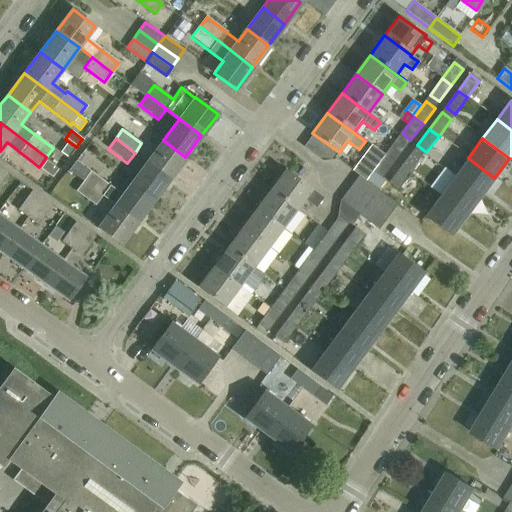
[(377,150),(393,162),(406,146),(397,139),(385,155),(377,149),(377,150)]
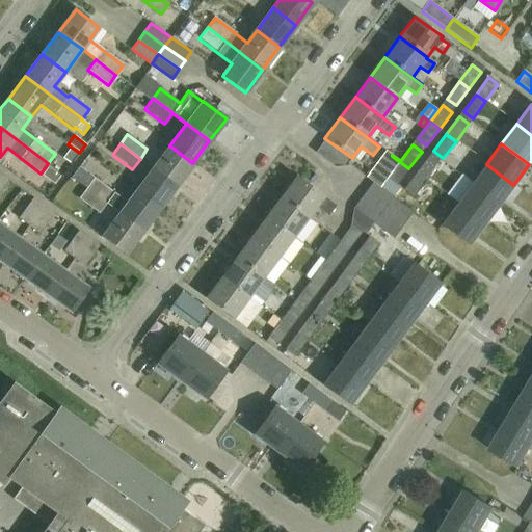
[(153,168),(176,186),(192,163),(169,145),(153,168)]
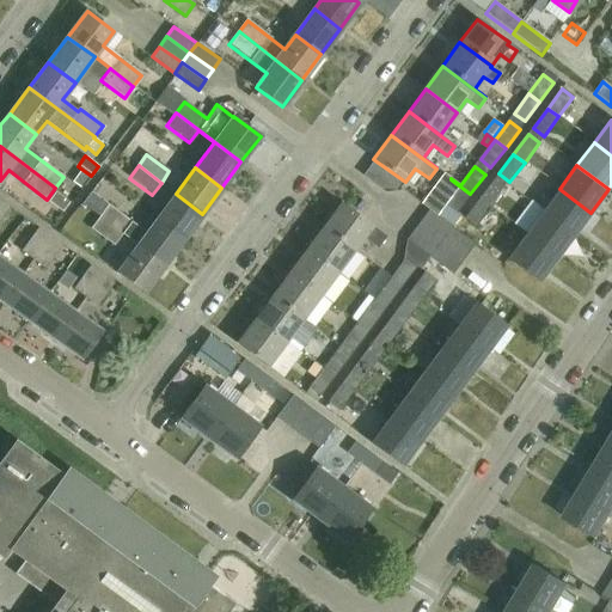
[(470,194),(451,179),(438,196),(457,212),(470,194)]
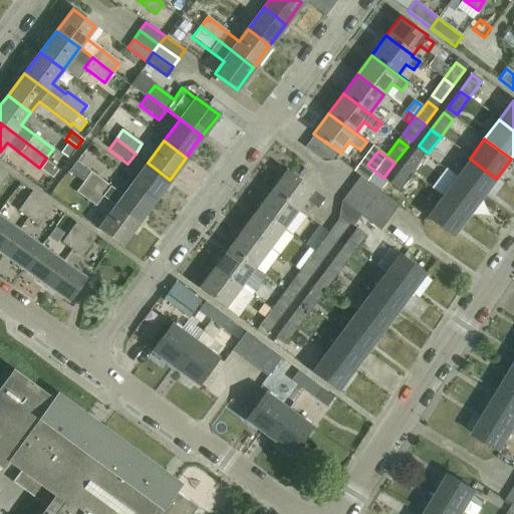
[(415,152),(403,168),(413,175),(424,160),(415,152)]
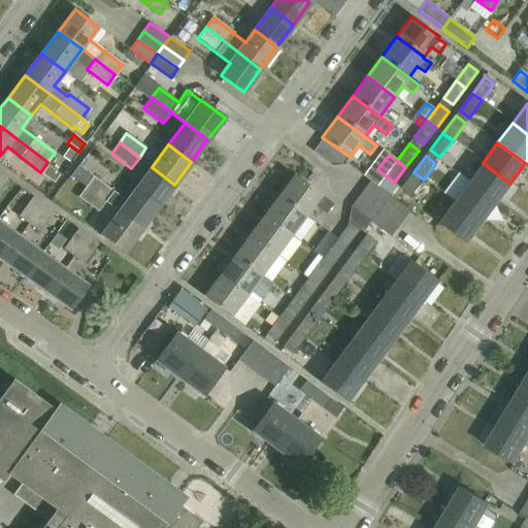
[(495,203),(509,184),(483,163),(467,183),(495,203)]
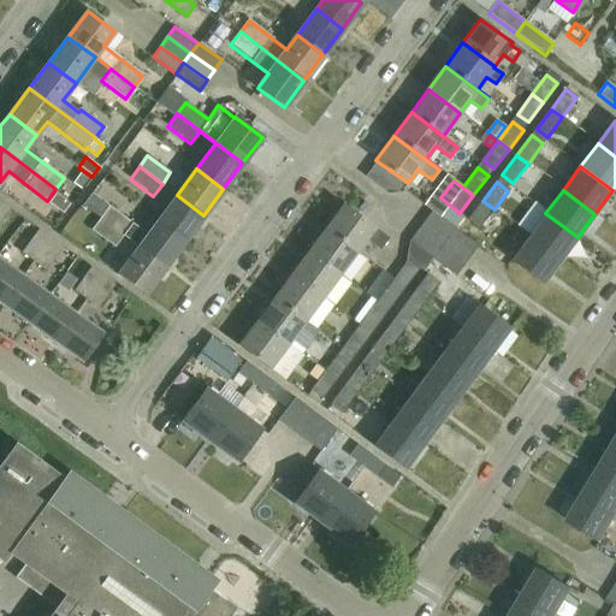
[(177,195),(158,220),(184,241),(203,215),(177,195)]
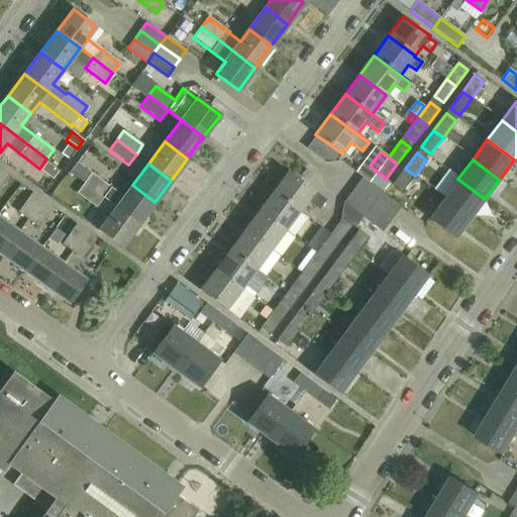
[(415,176),(405,169),(393,185),(403,192),(415,176)]
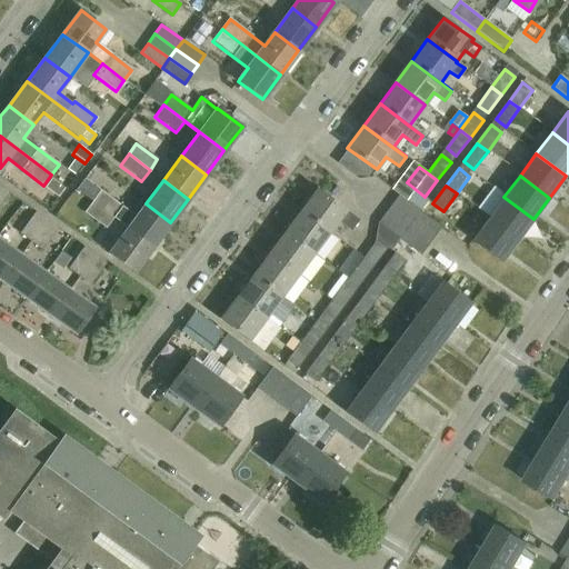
[(317,189),(300,211),(329,232),(338,221),(351,231),(359,221),(317,189)]
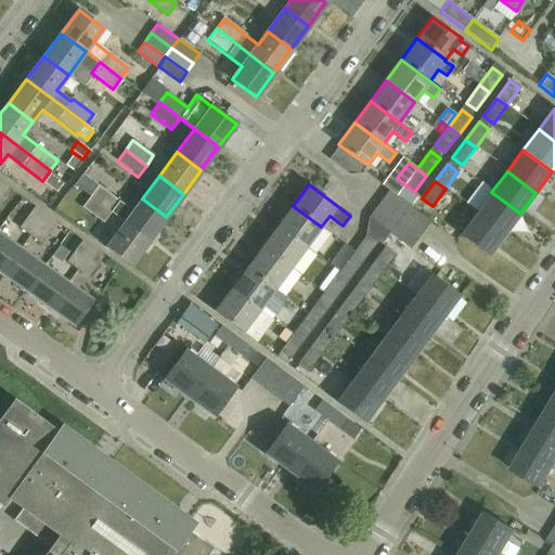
[(417,195),(404,185),(397,195),(410,205),(417,195)]
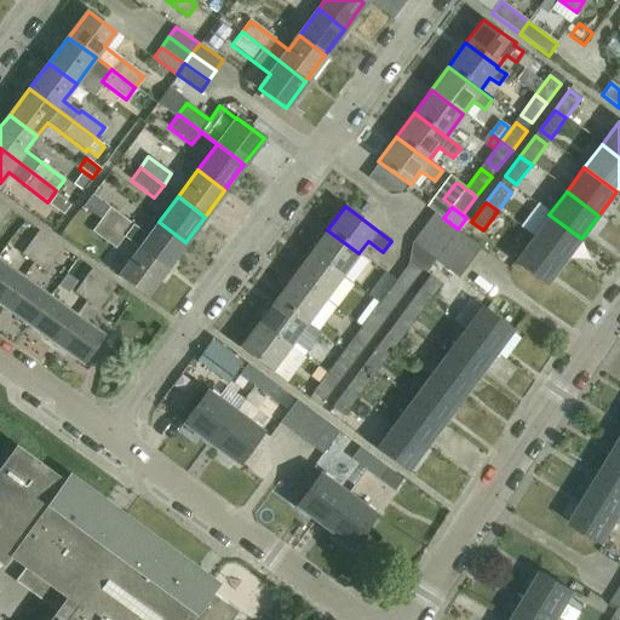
[(166,269),(185,242),(159,222),(148,236),(112,210),(102,220),(166,269)]
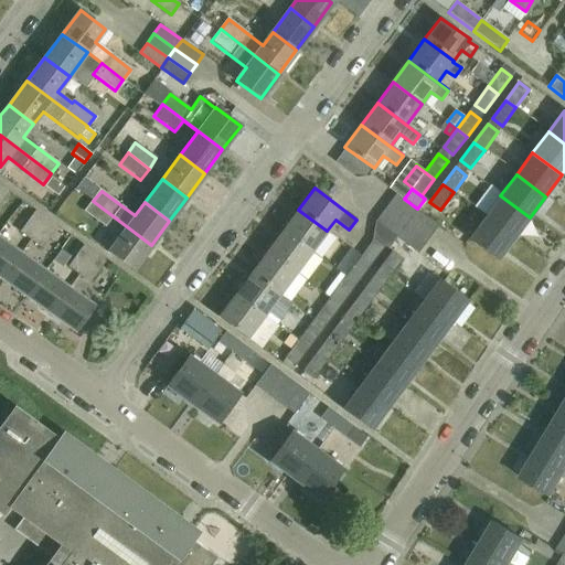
[(390,204),(409,220),(417,210),(397,194),(390,204)]
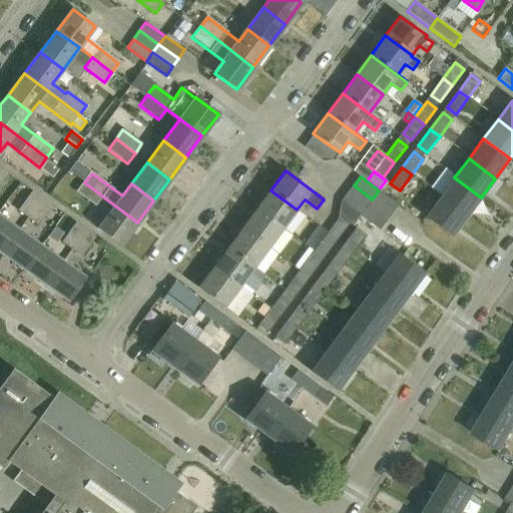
[(418,182),(411,177),(401,190),(408,196),(418,182)]
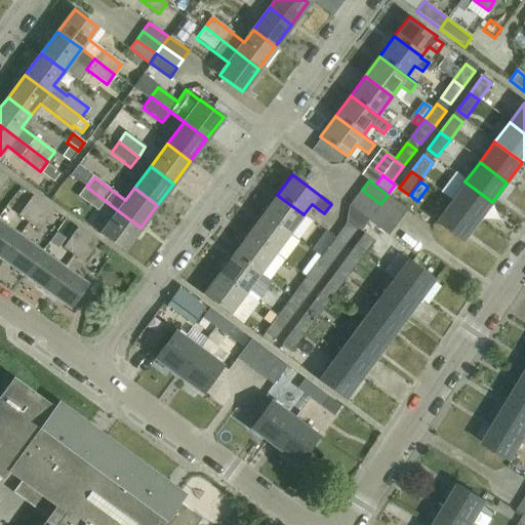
[(450,201),(478,221),(492,202),(465,182),(450,201)]
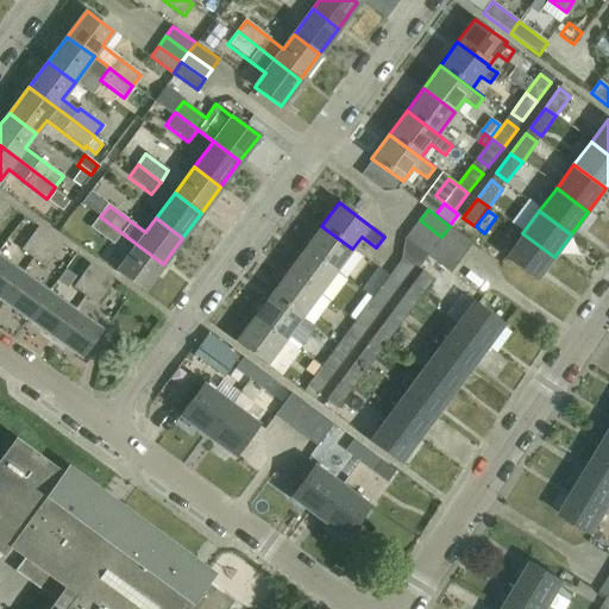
[(143,290),(163,264),(100,217),(92,228),(112,244),(121,233),(136,244),(117,270),(143,290)]
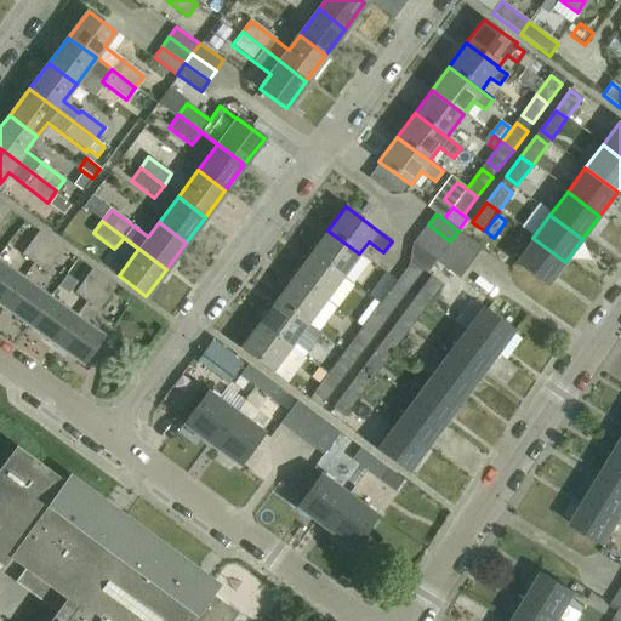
[(428,224),(420,234),(443,251),(450,241),(428,224)]
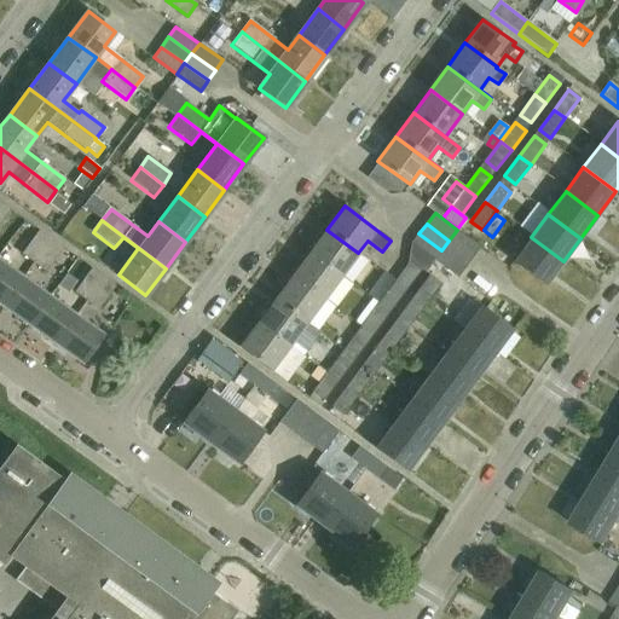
[(358,253),(327,230),(308,253),(341,277),(358,253)]
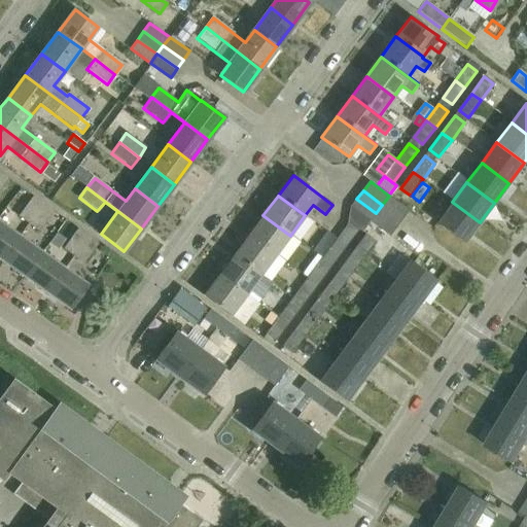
[(389,196),(382,205),(402,219),(409,211),(389,196)]
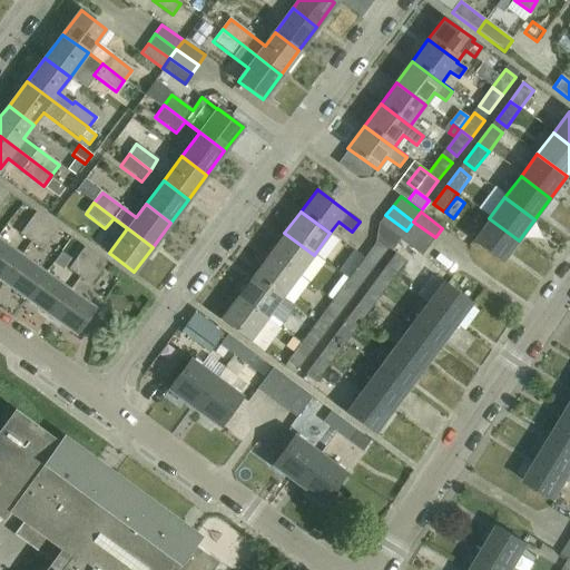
[(31,242),(46,220),(36,213),(20,235),(31,242)]
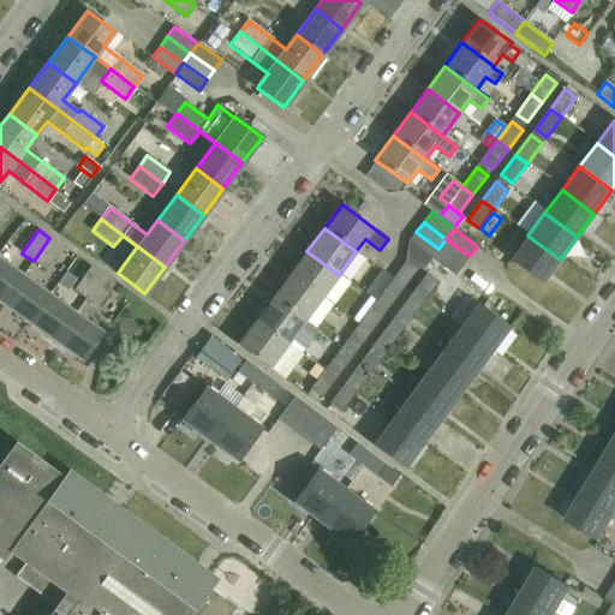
[(433,258),(439,249),(416,232),(408,243),(407,257),(424,270),(433,258)]
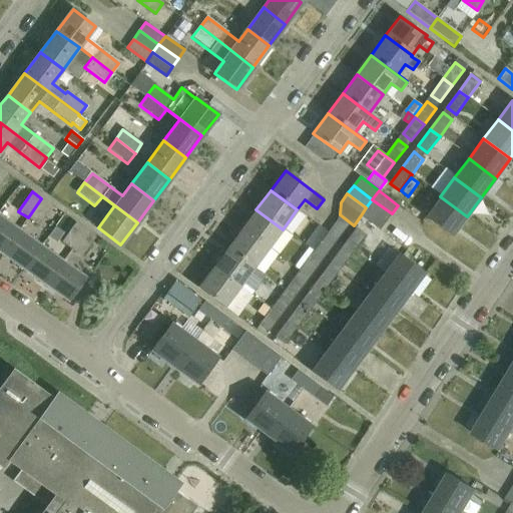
[(452,236),(467,216),(440,196),(425,216),(452,236)]
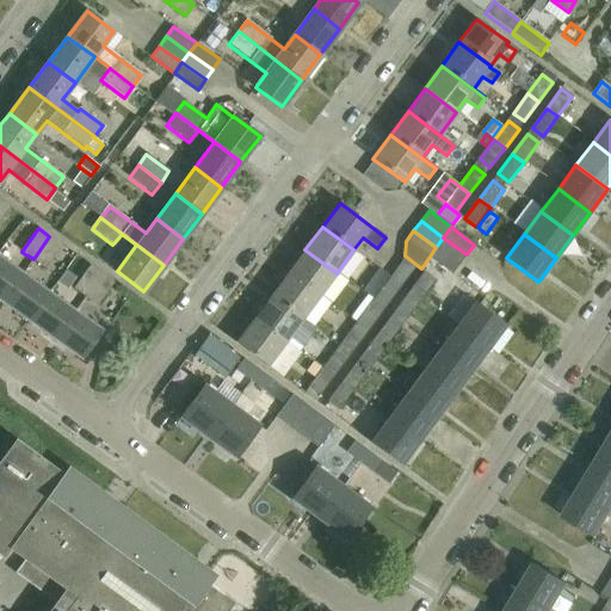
[(34,259),(44,267),(61,244),(49,236),(34,259)]
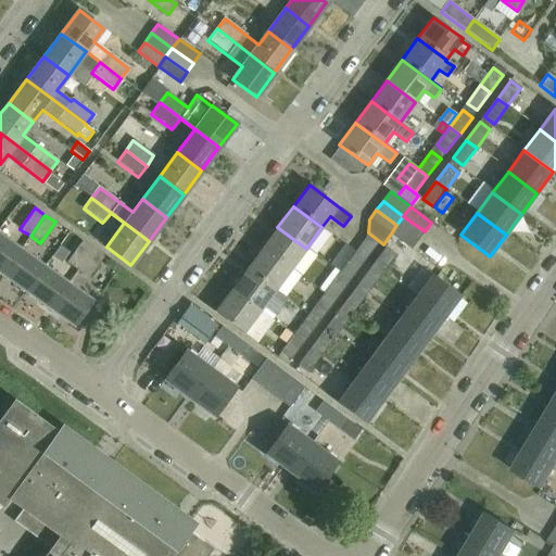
[(417,240),(425,231),(403,216),(396,225),(417,240)]
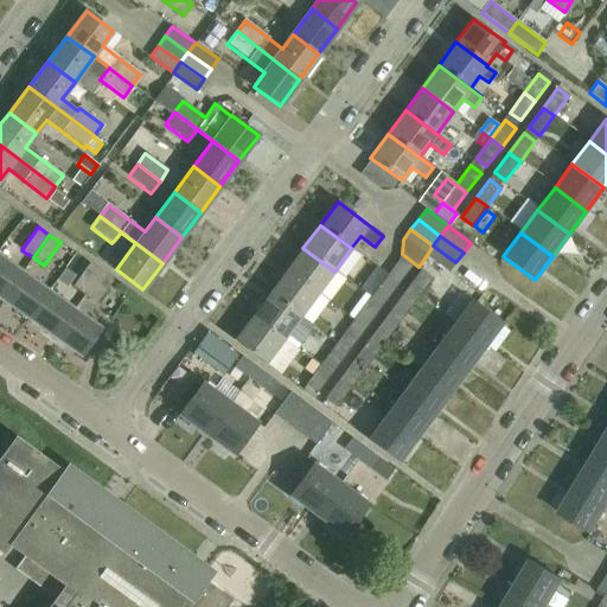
[(455,262),(433,246),(427,255),(448,272),(455,262)]
